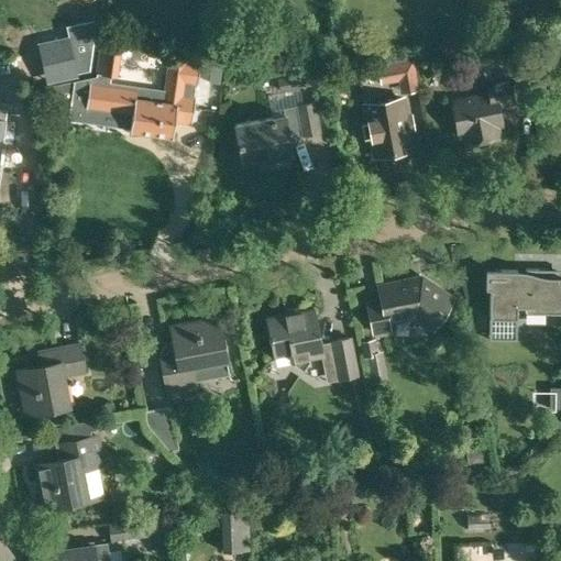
[(70,41),(78,76),(91,74),(97,33),(95,22),(67,28),(70,41)]
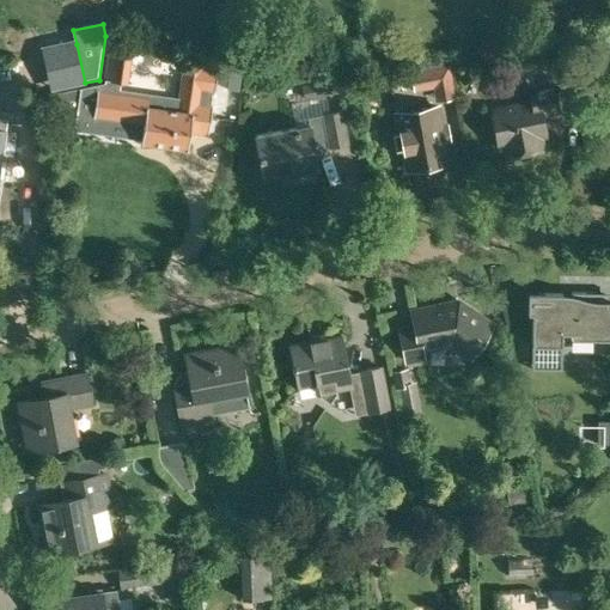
[(110,47),(105,81),(129,85),(134,49),(110,47)]
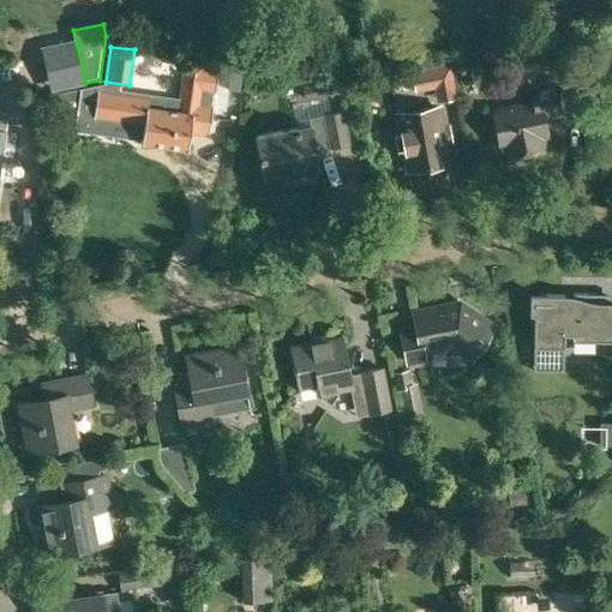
[(546,147),(544,138),(549,138),(545,118),(562,115),(551,63),(528,66),(535,102),(495,111),(502,149),(507,148),(508,154),(514,157),(541,153),(546,147)]
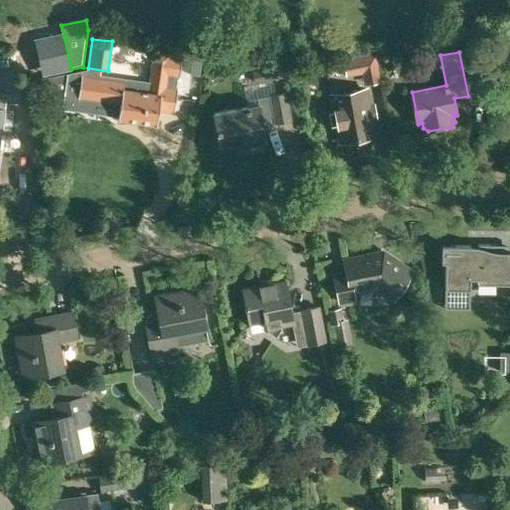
[(87,70),(47,79),(54,96),(55,99),(57,103),(58,104),(62,106),(64,107),(65,97),(80,99),(122,105),(120,120),(157,125),(161,99),(166,100),(169,77),(181,79),(184,59),(172,58),(172,55),(155,53),(149,93),(125,90),(126,82),(85,76),(85,72),(87,70)]
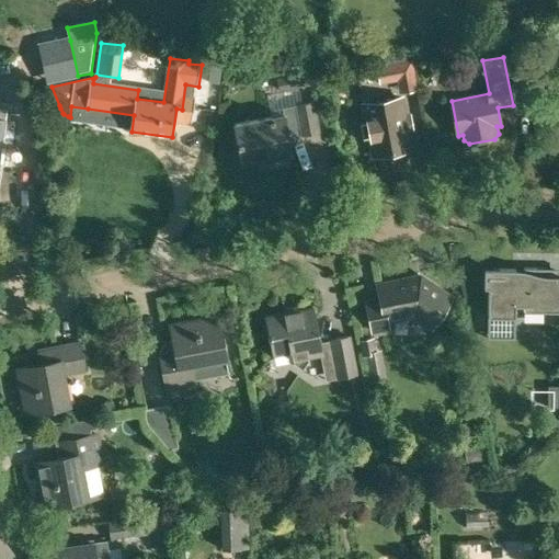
[(379,68),(381,86),(398,83),(399,94),(420,91),(415,64),(379,68)]
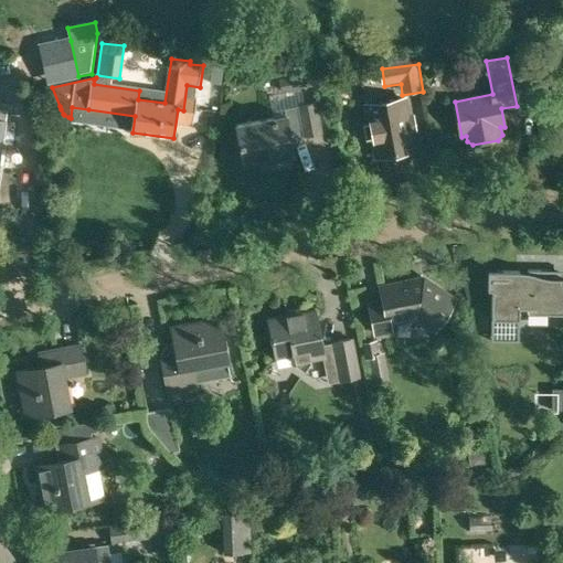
[(211,85),(222,86),(224,68),(214,66),(211,85)]
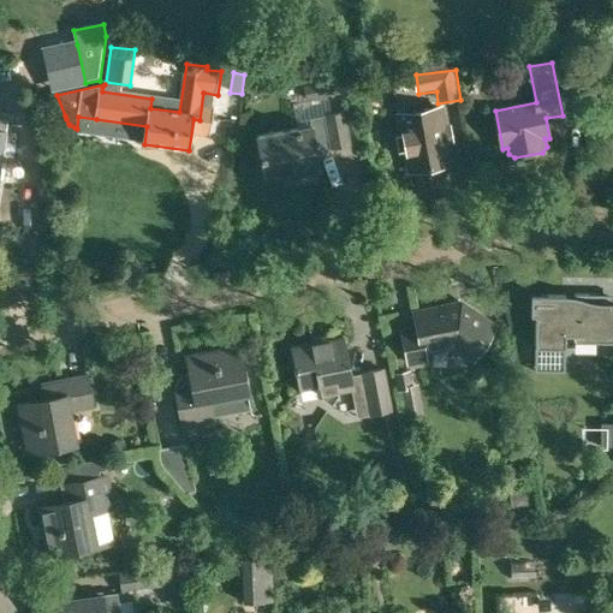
[(308,101),(329,97),(327,84),(305,89),(308,101)]
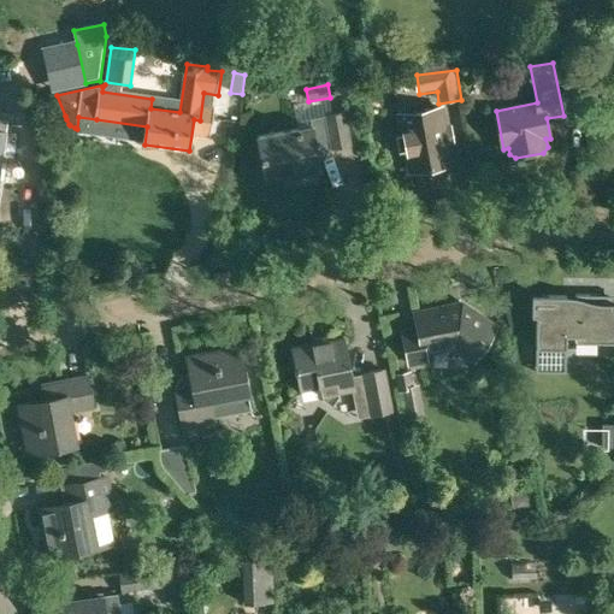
[(452,165),(441,107),(402,114),(412,172),(452,165)]
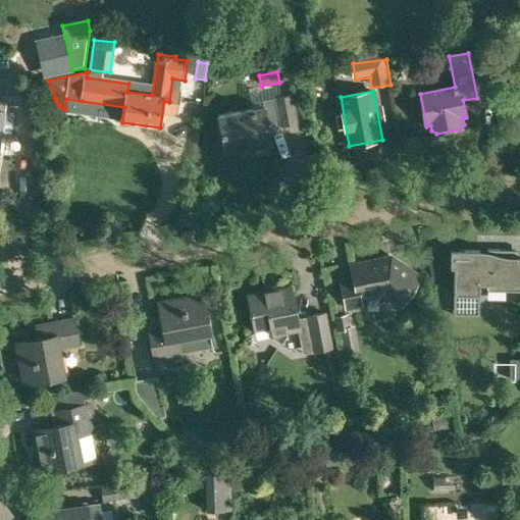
[(294,95),(275,98),(281,126),(300,123),(294,95)]
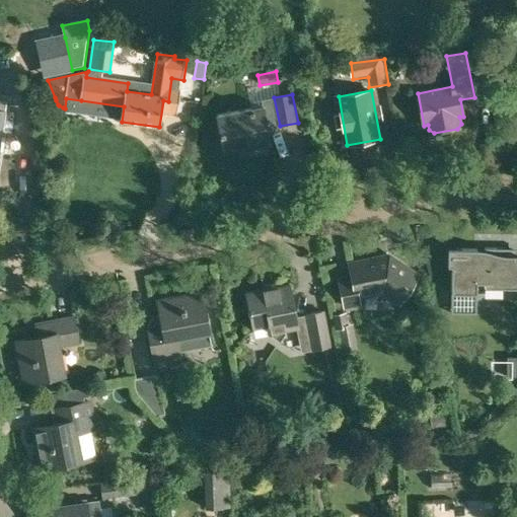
[(271,141),(264,107),(217,116),(224,151),(271,141)]
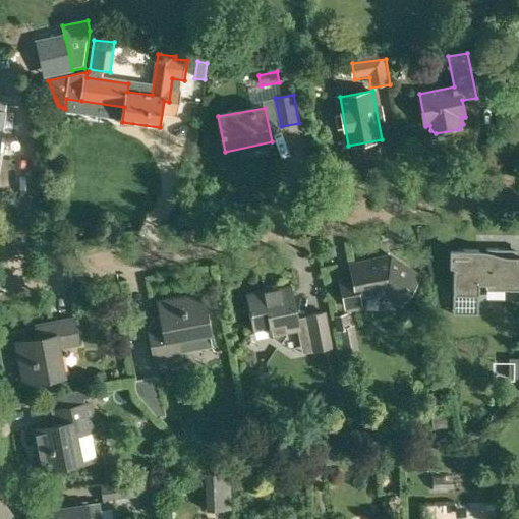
[(459,242),(459,277),(478,277),(478,281),(496,281),(496,277),(504,277),(504,279),(518,278),(518,241),(504,242),(504,248),(496,248),(496,242),(459,242)]
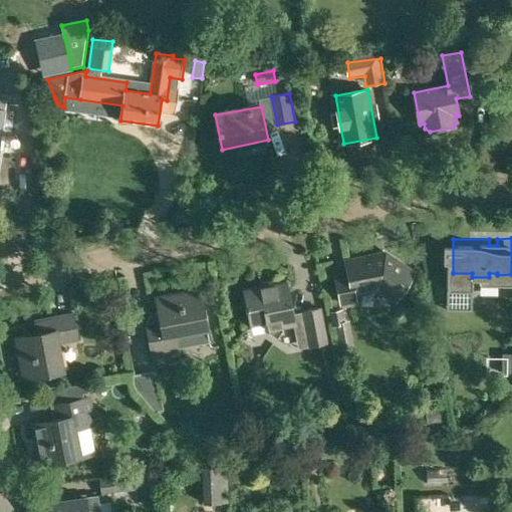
[(346,263),(349,275),(336,278),(342,304),(356,301),(355,293),(379,288),(392,297),(410,271),(387,255),(346,263)]
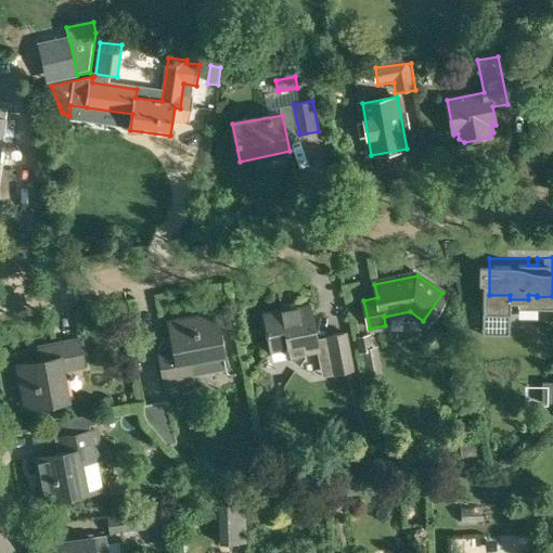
[(329,338),(318,342),(310,304),(295,307),(295,303),(283,305),(284,309),(265,312),(272,352),(291,349),(291,357),(293,360),(300,364),(305,357),(305,355),(319,351),(324,376),(354,370),(347,334),(329,337),(329,338)]
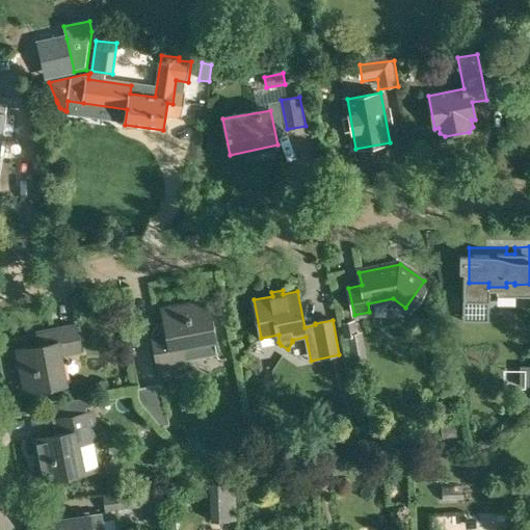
[(218,354),(216,344),(208,300),(162,309),(165,325),(158,327),(155,333),(156,340),(154,341),(160,373),(186,368),(185,361),(218,354)]
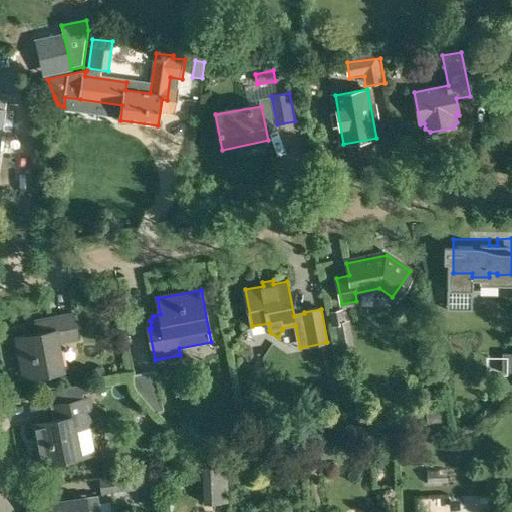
[(346,324),(343,309),(329,312),(332,327),(346,324)]
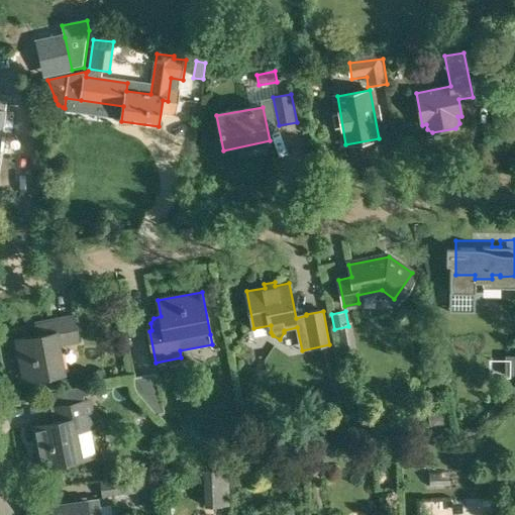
[(25,382),(31,381),(65,375),(60,346),(80,342),(75,317),(43,323),(45,335),(17,340),(25,382)]
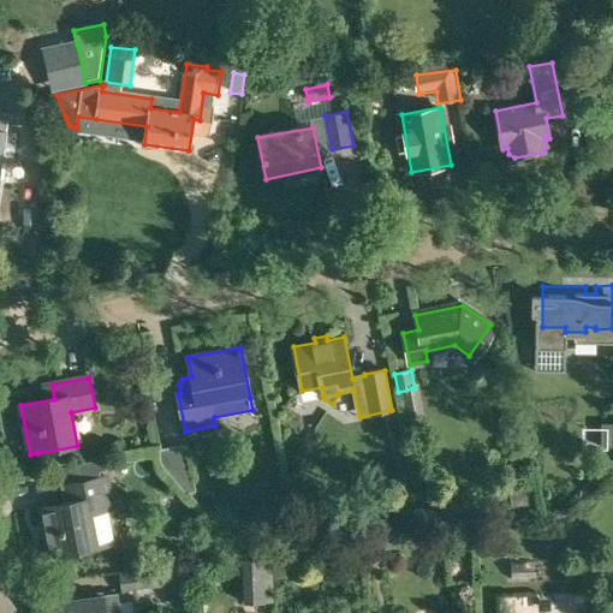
[(602,448),(609,448),(612,448),(612,426),(602,426),(602,448)]
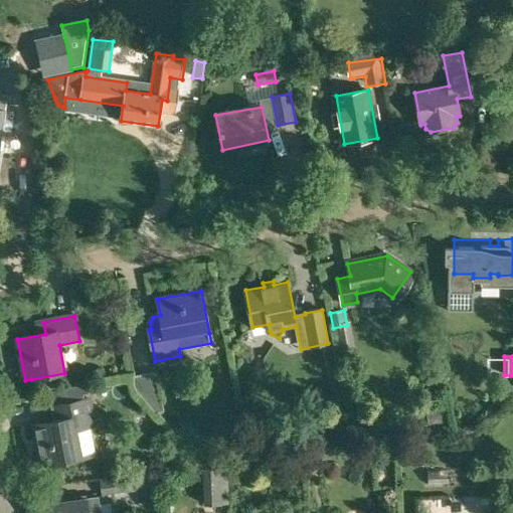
[(164,410),(157,371),(134,376),(136,390),(156,412),(164,410)]
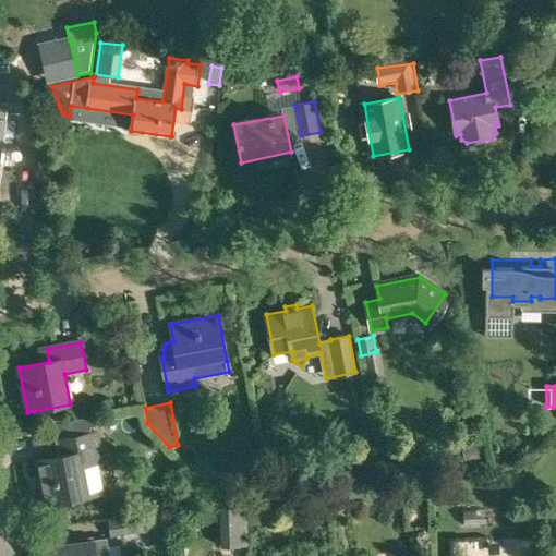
[(63,439),(65,455),(36,460),(45,505),(87,496),(82,466),(104,461),(98,433),(63,439)]
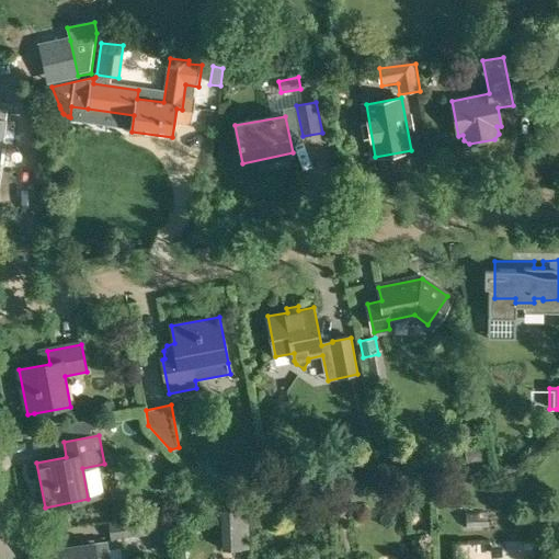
[(481,444),(468,447),(472,465),(486,461),(481,444)]
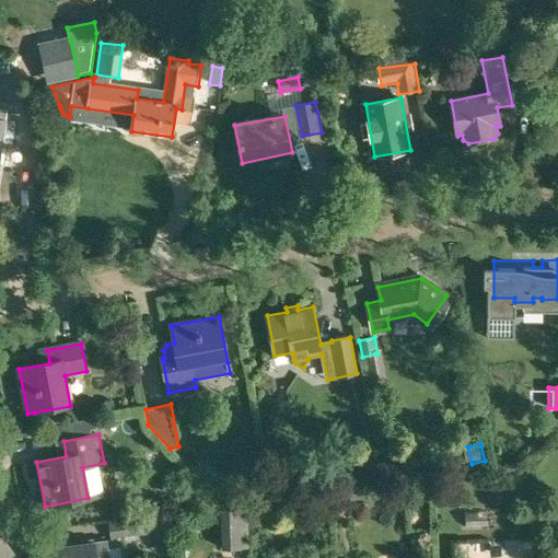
[(221,510),(223,549),(250,548),(247,508),(221,510)]
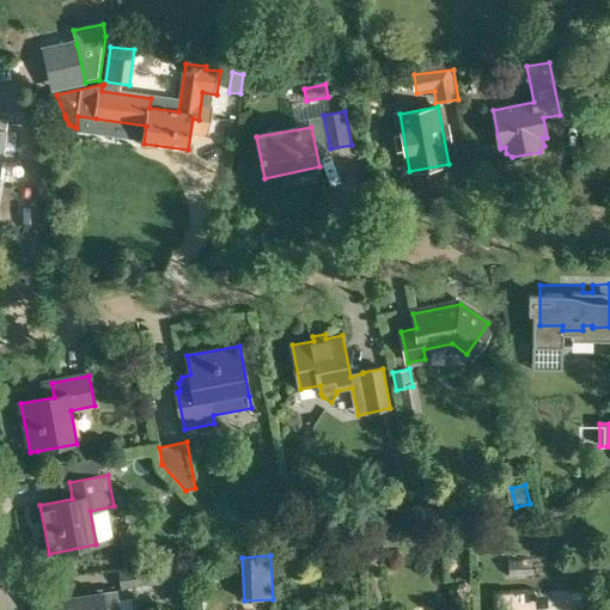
[(122,590),(165,584),(163,565),(120,571),(122,590)]
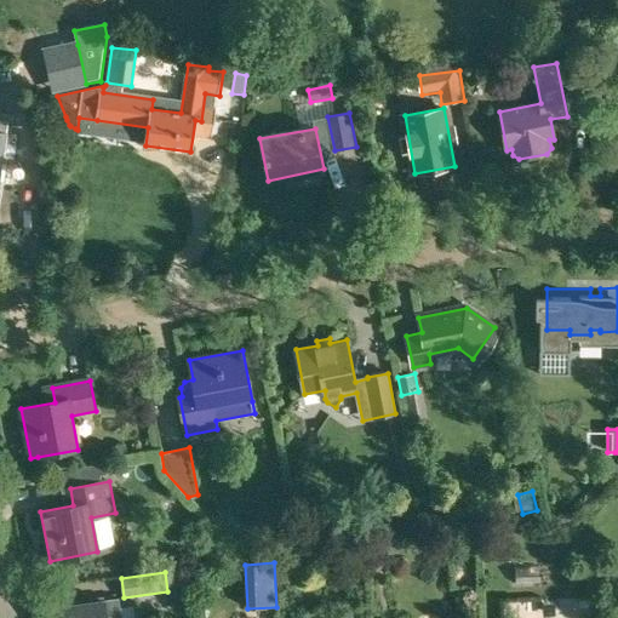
[(121,617),(120,599),(104,600),(56,606),(57,617),(121,617)]
